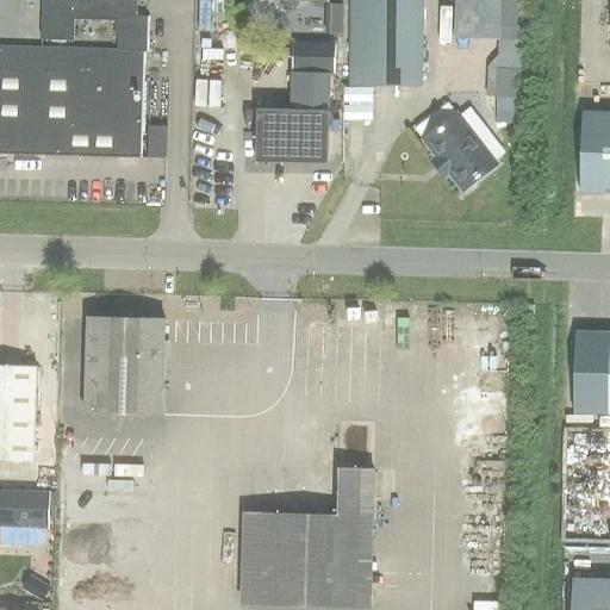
[(0,0),(0,154),(142,159),(145,53),(149,53),(154,18),(149,17),(153,0),(0,0)]
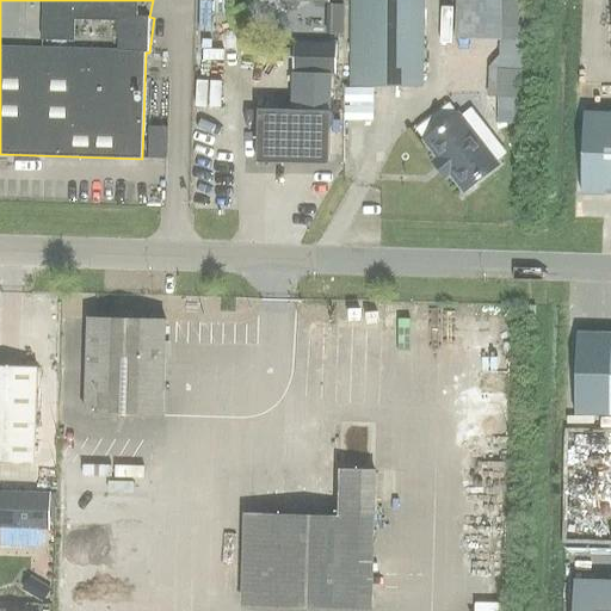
[(423,86),(423,0),(351,0),(351,86),(423,86)]
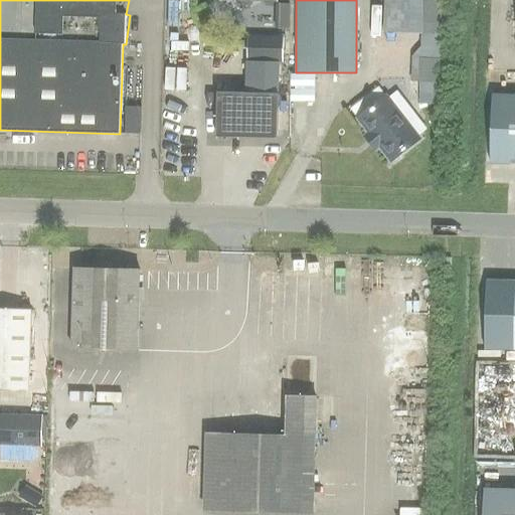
[(439,91),(439,0),(382,0),(383,26),(414,26),(414,80),(420,80),(420,91),(439,91)]
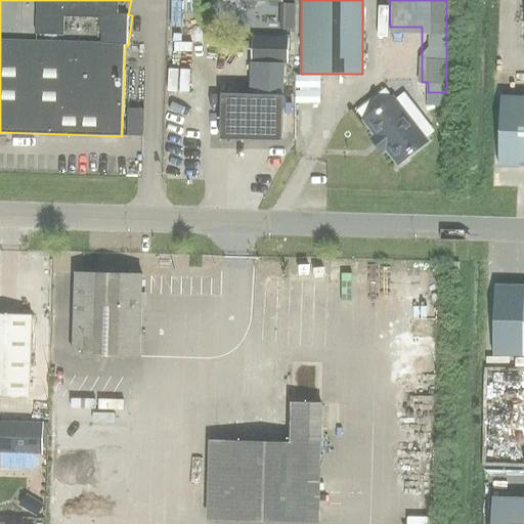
[(297,26),(296,1),(282,2),(284,27),(297,26)]
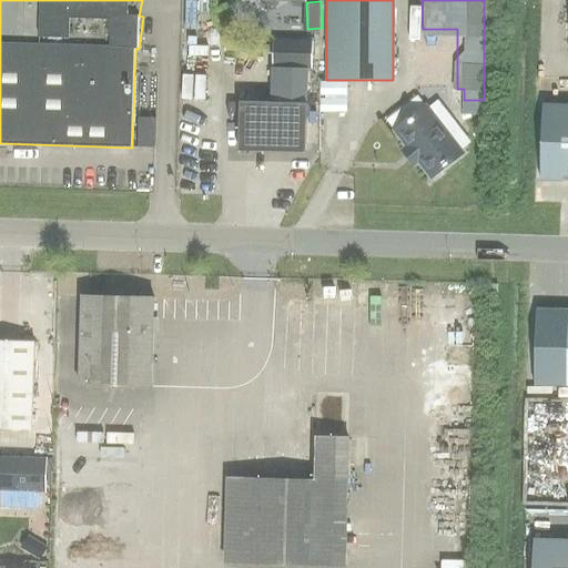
[(312,40),(273,39),(273,68),(312,68),(312,40)]
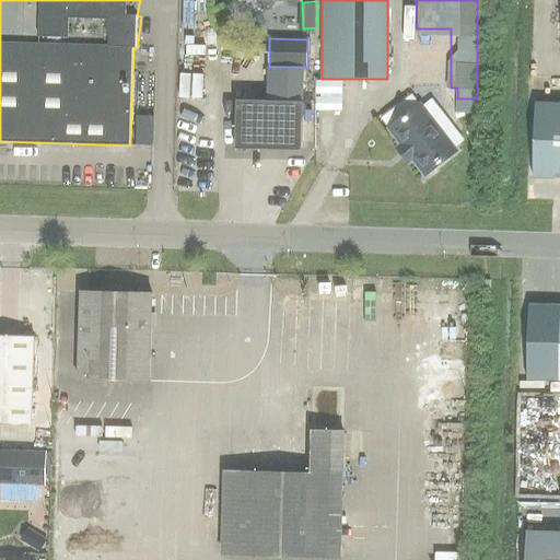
[(233,100),(231,149),(298,150),(299,102),(233,100)]
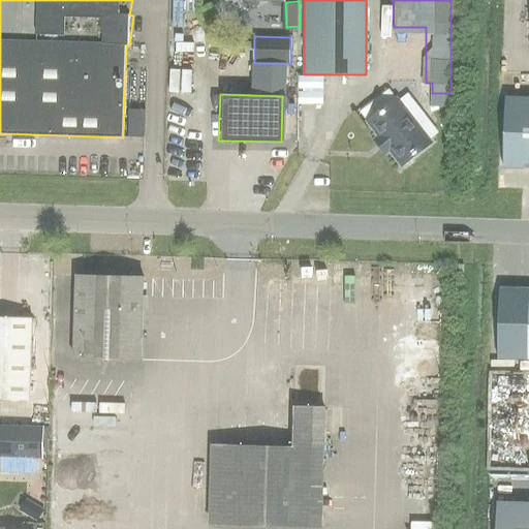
[(528,168),(528,97),(505,97),(503,167),(528,168)]
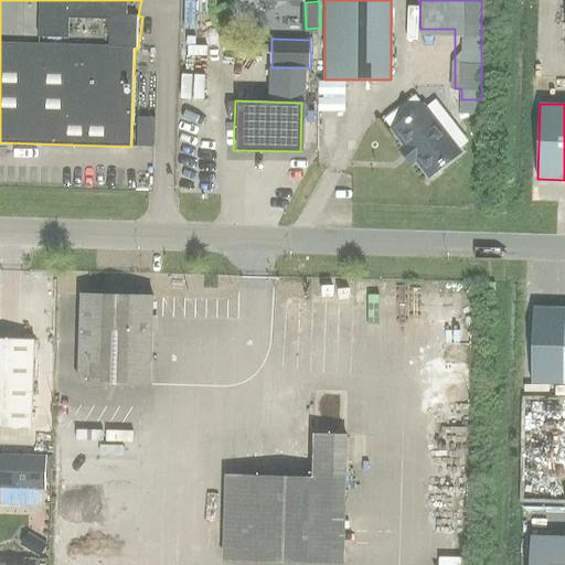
[(412,167),(418,162),(429,176),(459,152),(424,107),(393,130),(404,144),(397,149),(412,167)]
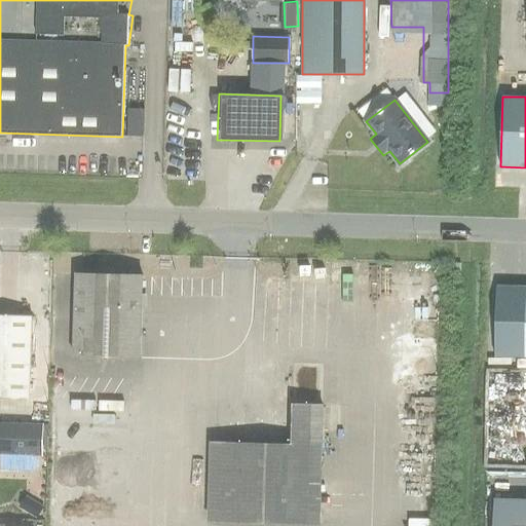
[(140,359),(143,276),(76,274),(73,357),(140,359)]
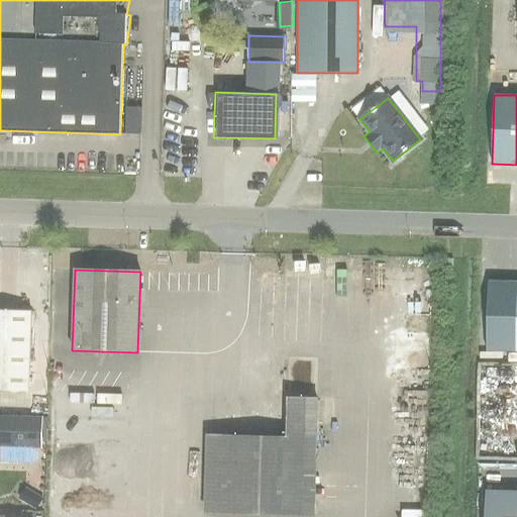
[(516,282),(488,282),(486,350),(516,350),(516,282)]
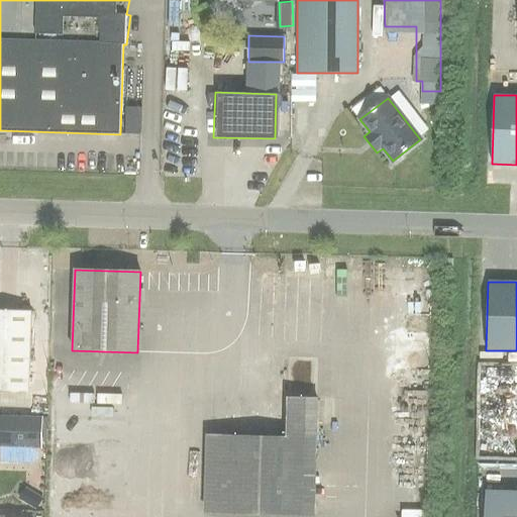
[(0,391),(3,391),(28,392),(31,310),(0,309),(0,391)]
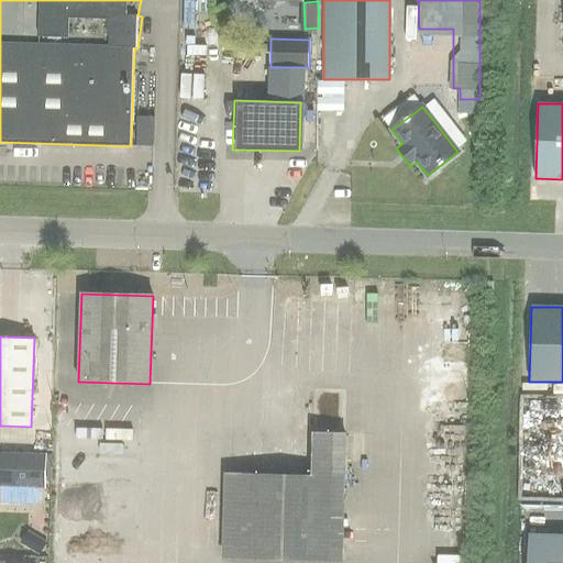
[(341,562),(344,434),(312,433),(311,476),(227,474),(224,558),(341,562)]
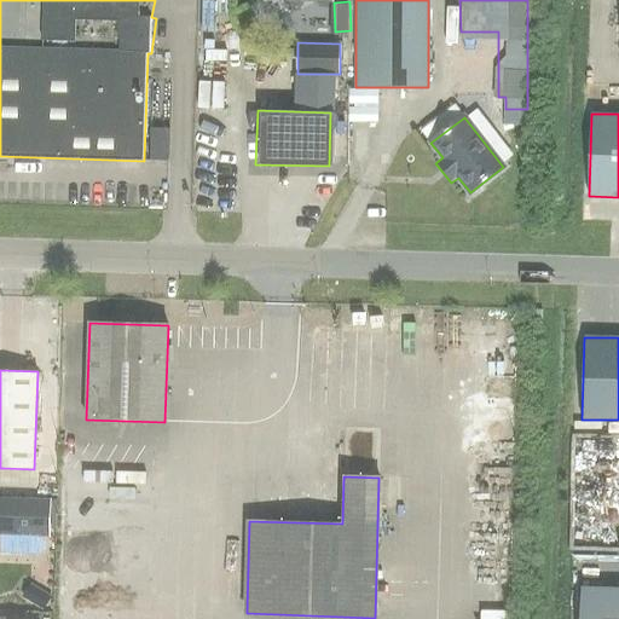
[(48,498),(0,496),(0,533),(47,536),(48,498)]
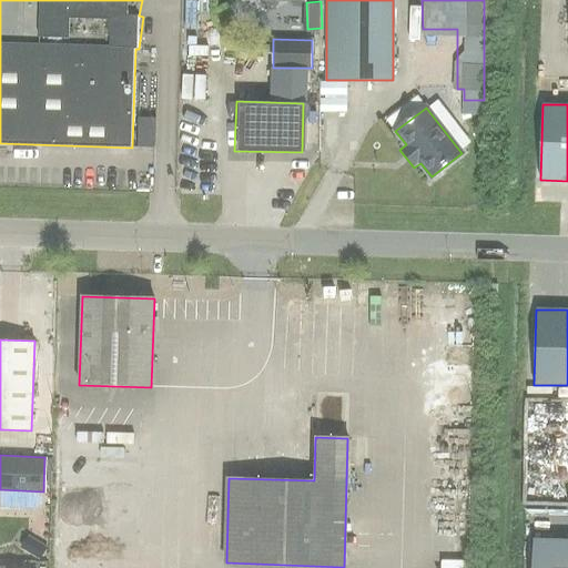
[(567,567),(567,540),(534,539),(533,567),(567,567)]
